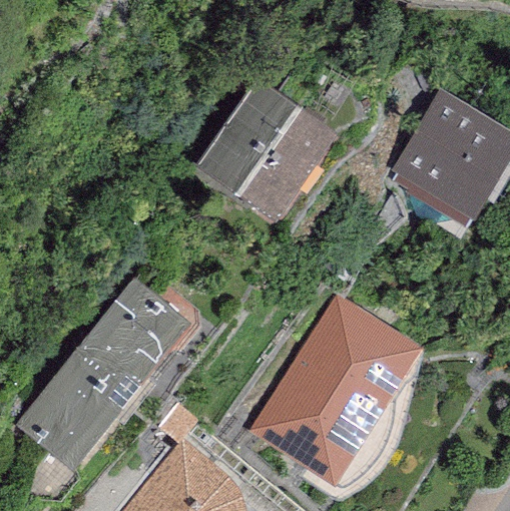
[(339,133),(258,76),(195,163),(277,221),(339,133)]
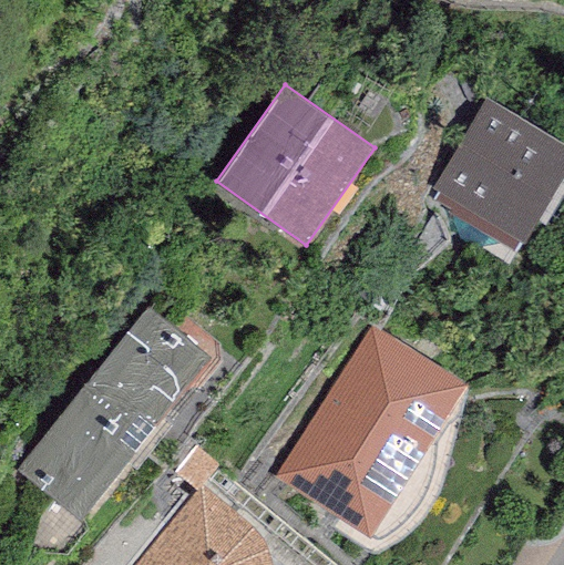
[(563,142),(488,96),(434,185),(525,239),(563,174),(563,142)]
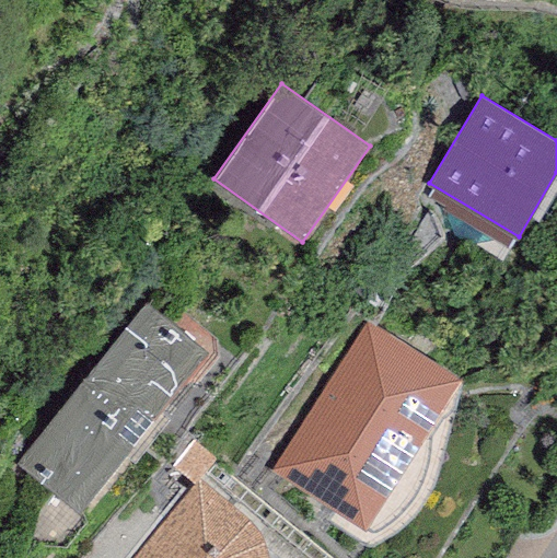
[(210,352),(146,302),(19,461),(83,512),(210,352)]
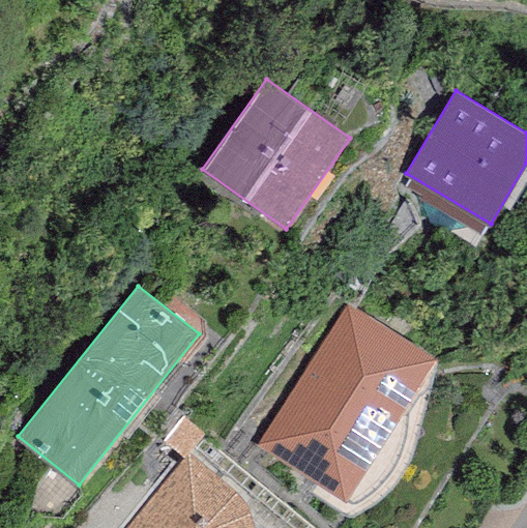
[(438,360),(349,303),(258,445),(347,502),(438,360)]
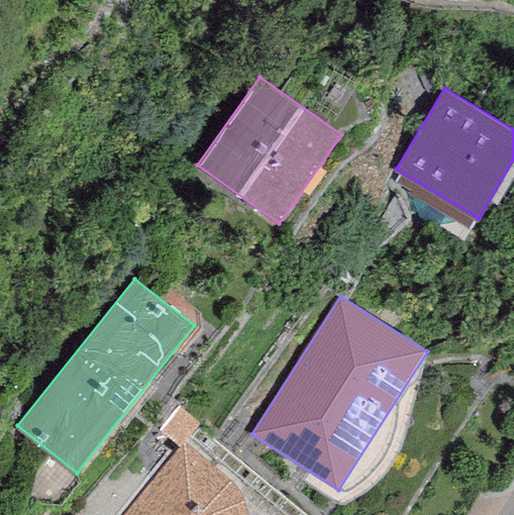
[(248,514),(249,511),(244,495),(234,483),(186,440),(123,514),(248,514)]
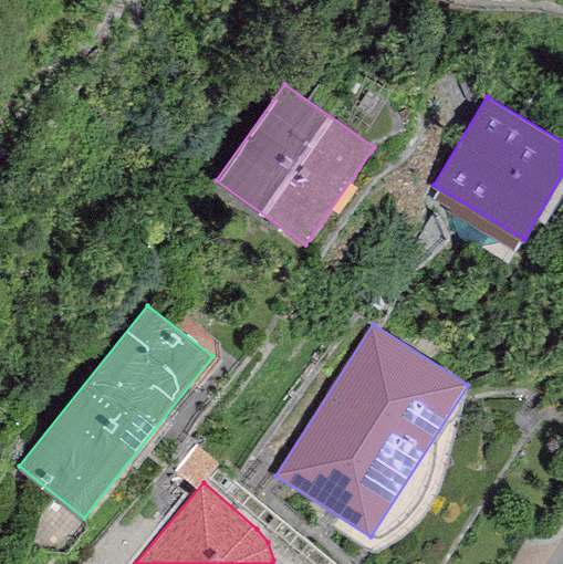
All buildings are outlined.
